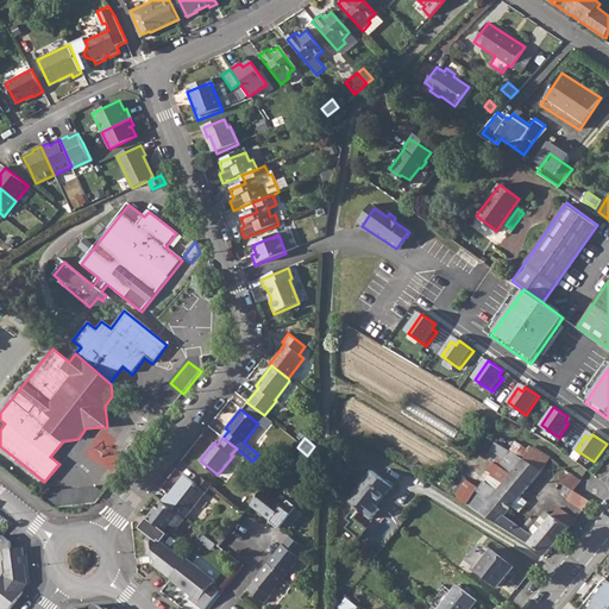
[(490,473),(489,475),(521,495),(541,470),(523,459),(515,454),(495,443),(490,451),(497,454),(503,458),(497,465),(493,462),(485,471),(490,473)]
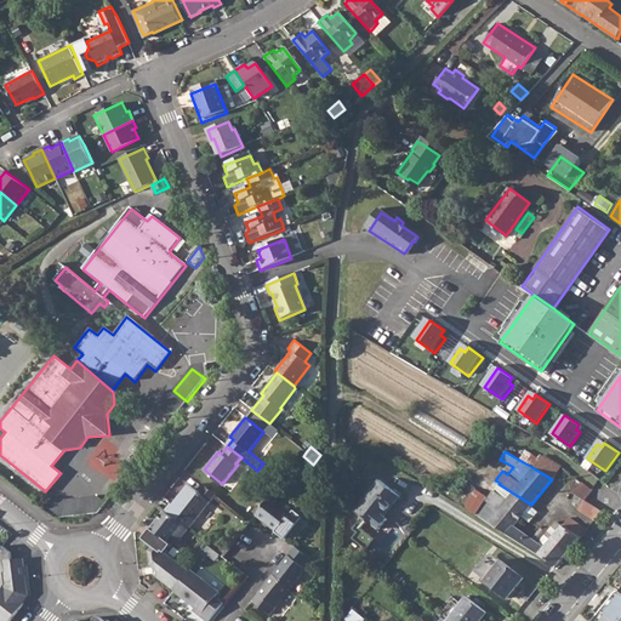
[(540,460),(534,468),(552,479),(562,466),(545,455),(543,455),(540,460)]
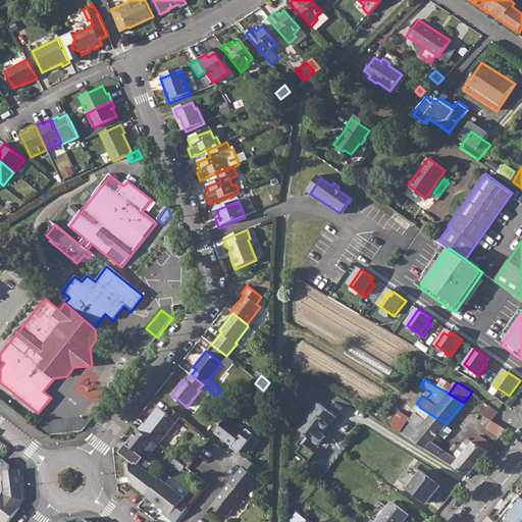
[(319,404),(299,428),(317,444),(318,444),(320,445),(326,436),(324,434),(337,418),(319,404)]
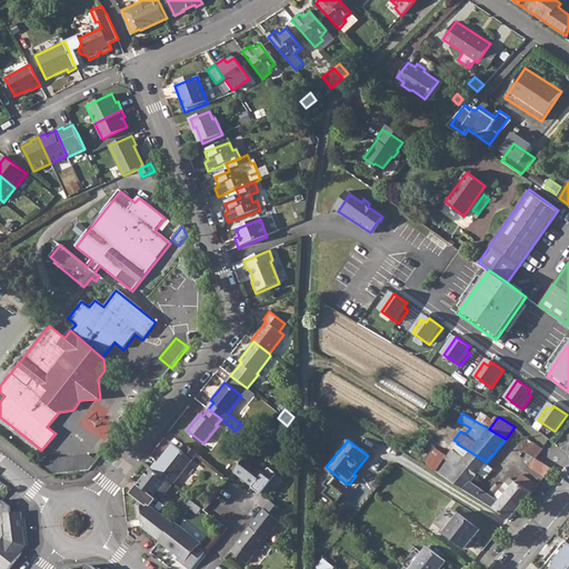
[(542,449),(532,441),(525,451),(527,453),(523,459),(531,465),(530,467),(545,477),(551,468),(537,458),(542,449)]
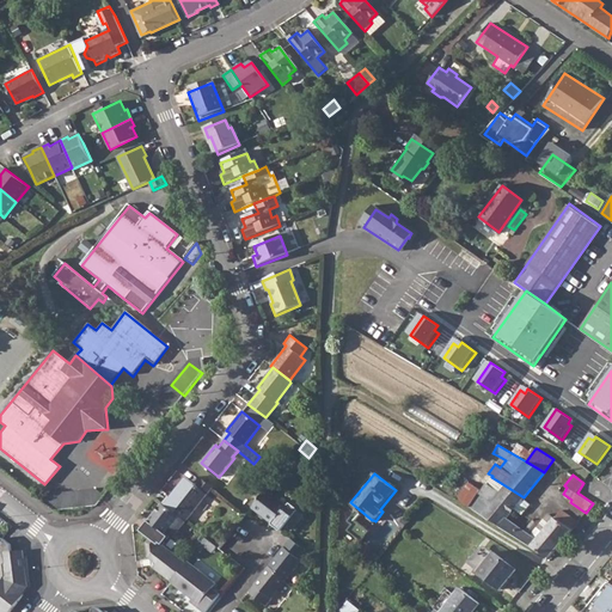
[(469,482),(457,500),(521,542),(549,557),(561,543),(538,526),(531,534),(507,518),(514,508),(521,514),(530,503),(522,499),(524,497),(491,477),(481,490),(469,482)]
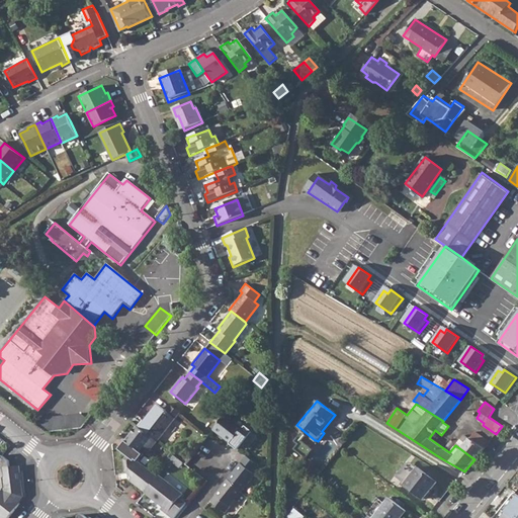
[(143,420),(138,426),(158,442),(179,415),(170,408),(166,412),(159,406),(146,422),(143,420)]
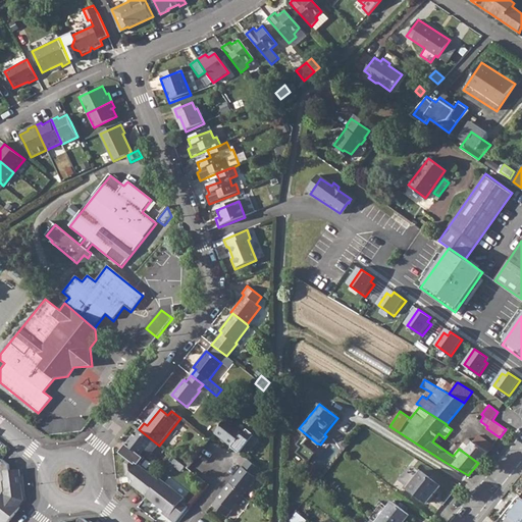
[(86,431),(85,417),(45,418),(45,432),(86,431)]
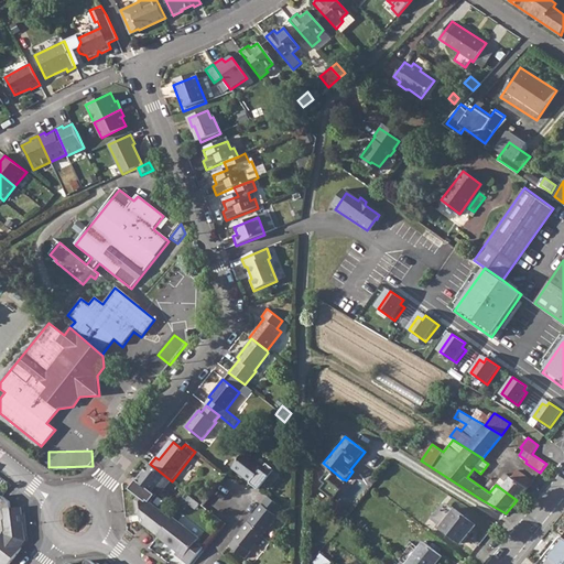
[(247,452),(232,469),(251,484),(259,490),(274,470),(266,464),(264,466),(247,452)]
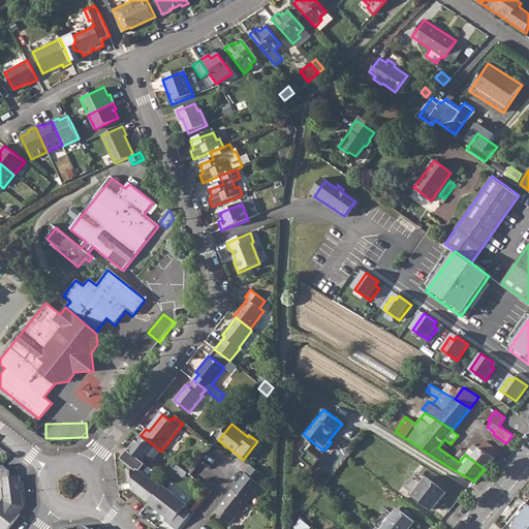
[(132,456),(126,463),(130,466),(137,472),(138,470),(141,472),(147,465),(143,462),(147,457),(153,461),(161,452),(141,435),(128,452),(132,456)]
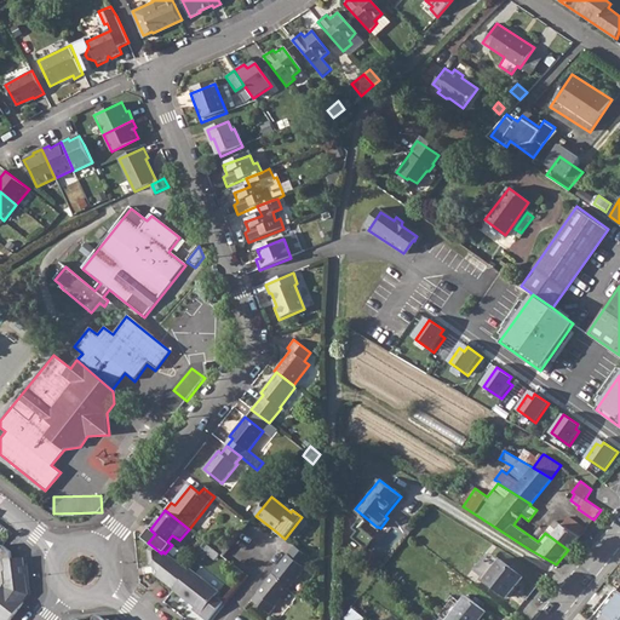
[(556,520),(545,533),(568,550),(585,529),(568,516),(562,523),(556,520)]
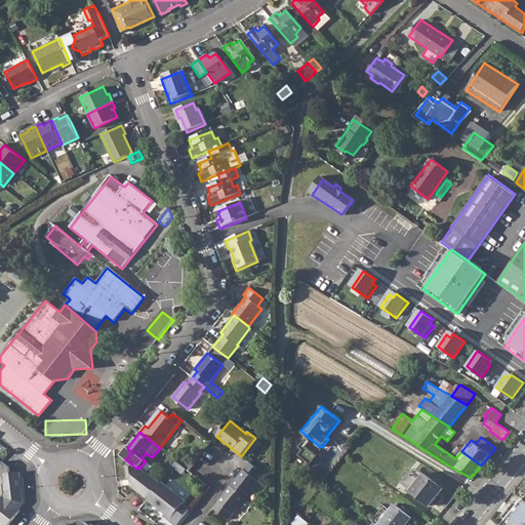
[(190,460),(184,467),(187,469),(189,472),(195,465),(190,460)]
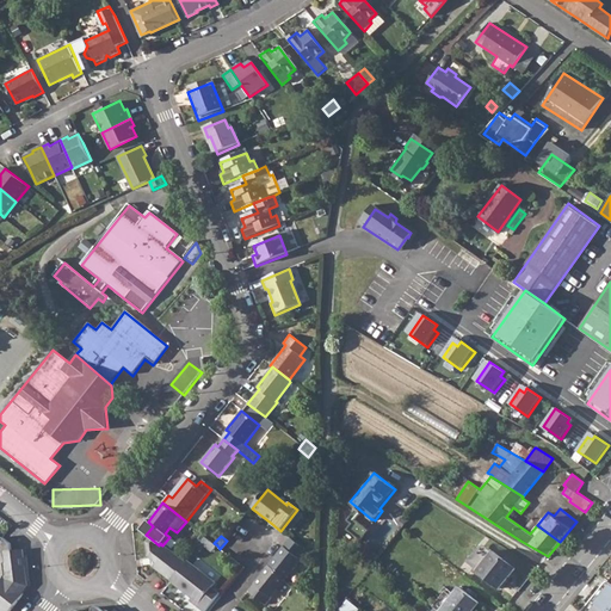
[(159,545),(150,538),(147,543),(148,556),(150,559),(152,560),(152,566),(153,567),(172,582),(186,565),(162,545),(160,543),(159,545)]
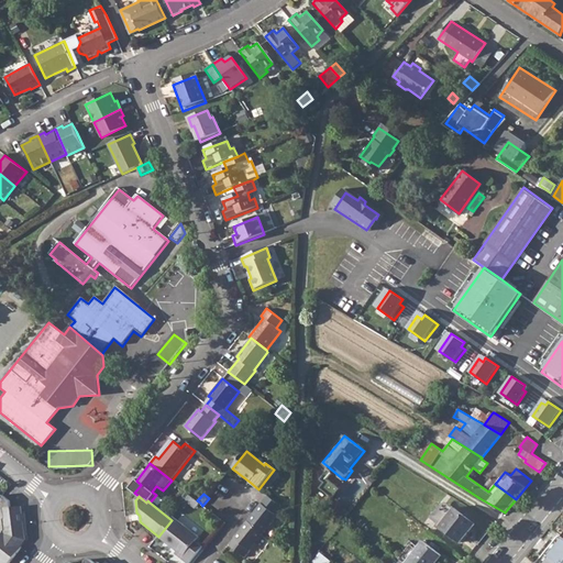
[(267,496),(247,521),(263,534),(276,517),(274,515),(280,507),(267,496)]
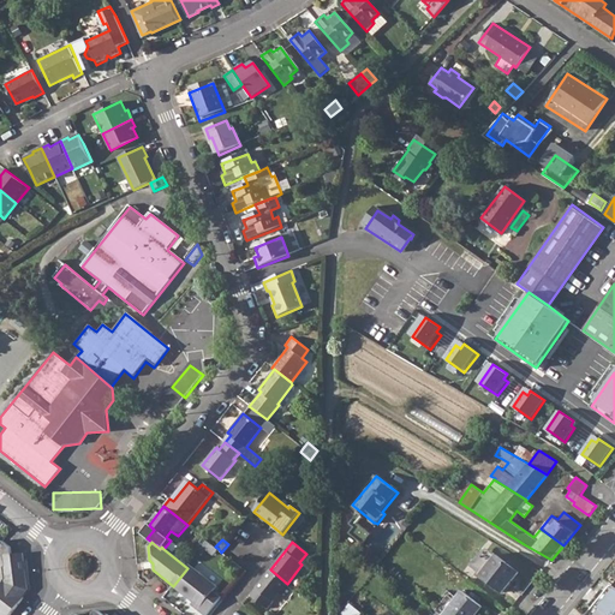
[(212,544),(208,550),(214,555),(219,549),(215,547),(212,544)]
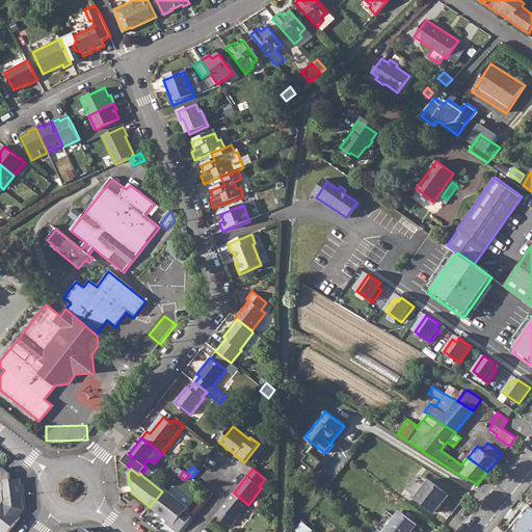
[(0,506),(0,529),(3,531),(8,531),(21,516),(19,514),(24,509),(22,491),(19,491),(19,485),(22,485),(21,478),(4,480),(5,500),(0,506)]
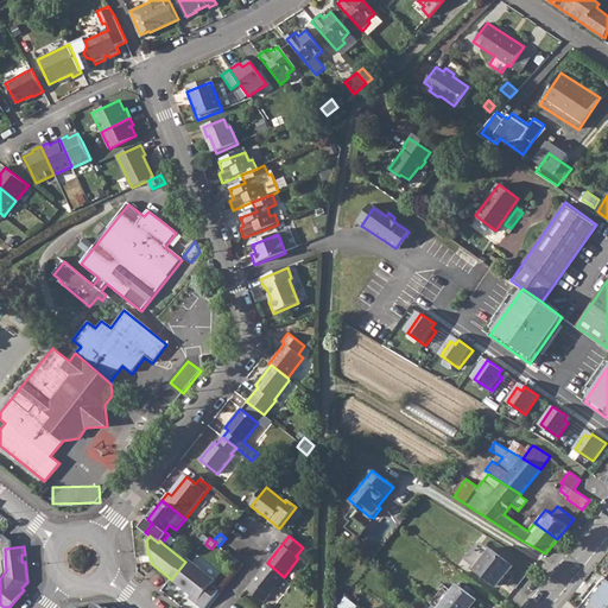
[(492,548),(475,568),(498,586),(513,565),(492,548)]
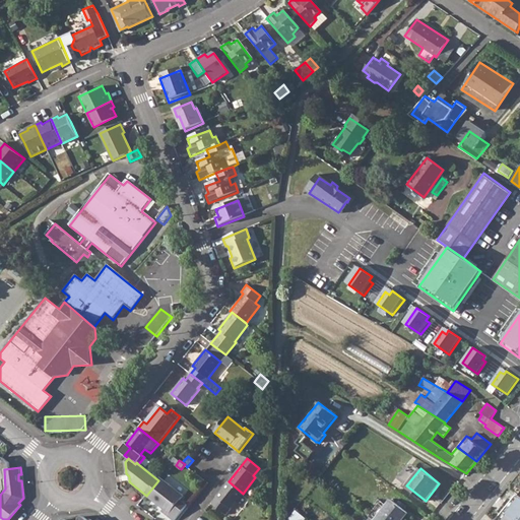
[(146,496),(164,510),(163,512),(172,519),(176,519),(187,507),(181,502),(184,497),(160,477),(158,480),(146,496)]
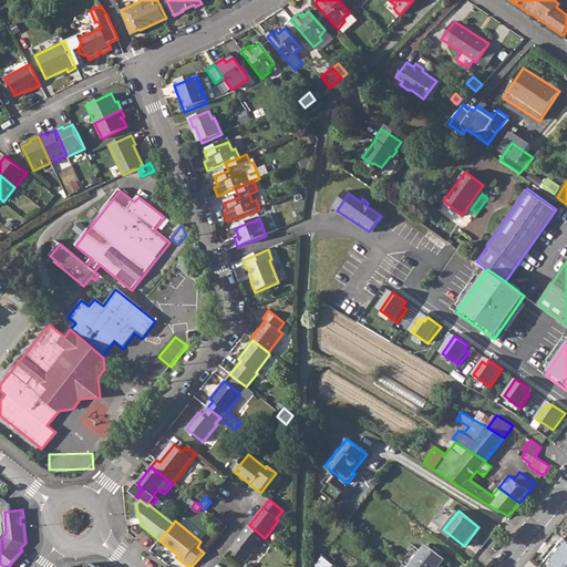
[(249,525),(230,549),(246,562),(265,538),(249,525)]
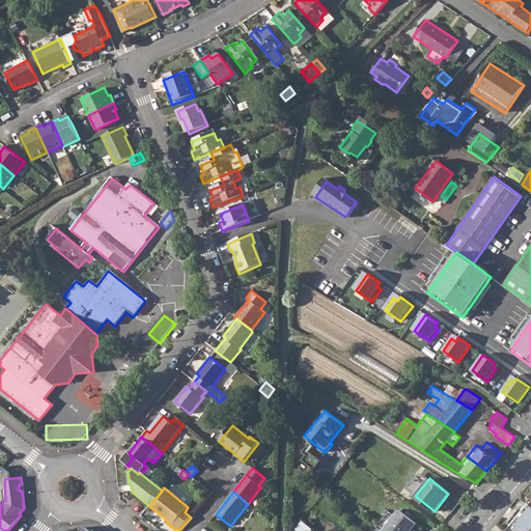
[(530,530),(530,505),(529,503),(505,530),(530,530)]
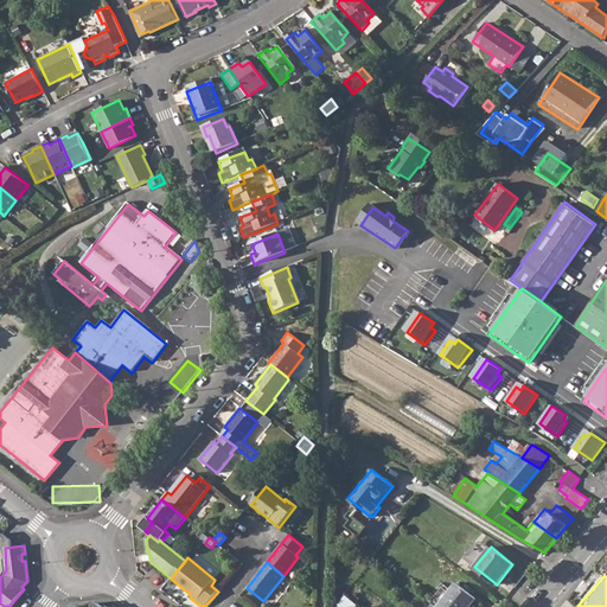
[(457,582),(438,606),(468,606),(477,598),(457,582)]
